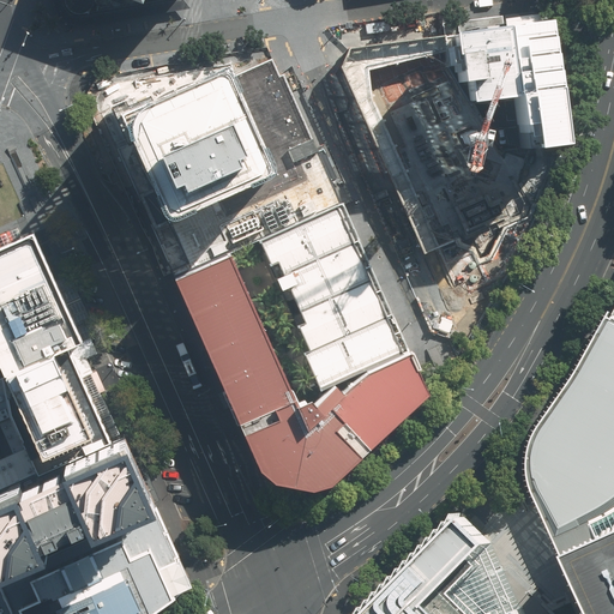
[(503,19),(505,29),(545,23),(549,23),(548,13),(503,19)]
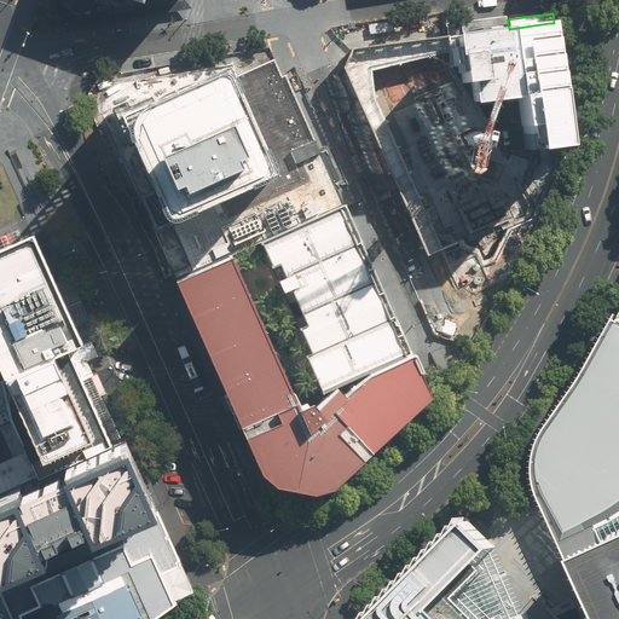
[(491,32),(509,29),(507,19),(507,16),(490,18),(461,22),(462,35),(480,33),(491,32)]
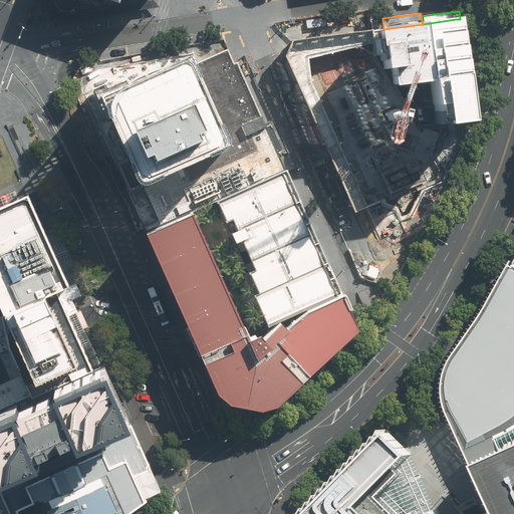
[(469,108),(456,19),(423,24),(430,80),(436,123),(468,119),(470,118),(469,108)]
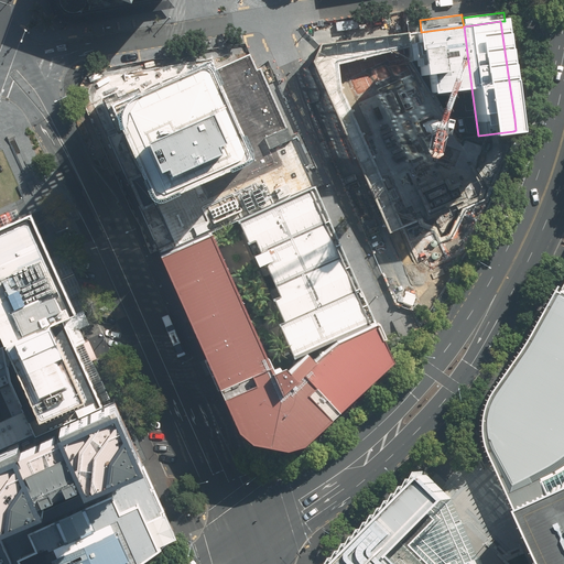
[(421,32),(414,33),(421,77),(427,76),(430,94),(433,93),(455,90),(472,88),(464,26),(447,29),(437,30),(421,32)]
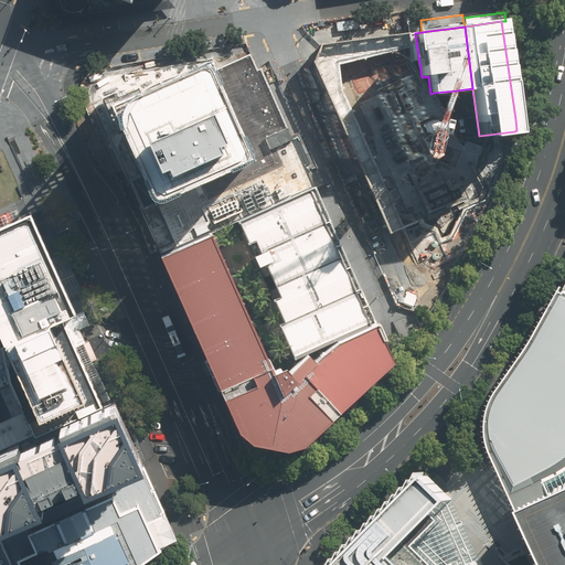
[(411,48),(408,33),(385,36),(356,41),(320,46),(313,63),(334,109),(371,189),(391,232),(402,226),(376,167),(342,87),(339,65),(387,53),(411,48)]
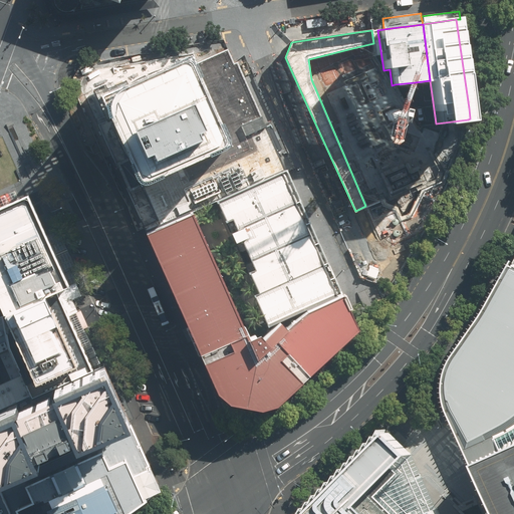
[(365,206),(355,211),(368,239),(375,253),(380,264),(381,267),(391,267),(395,259),(417,217),(443,166),(422,134),(372,59),(373,43),(352,48),(308,59),(311,79),(342,152),(365,206)]
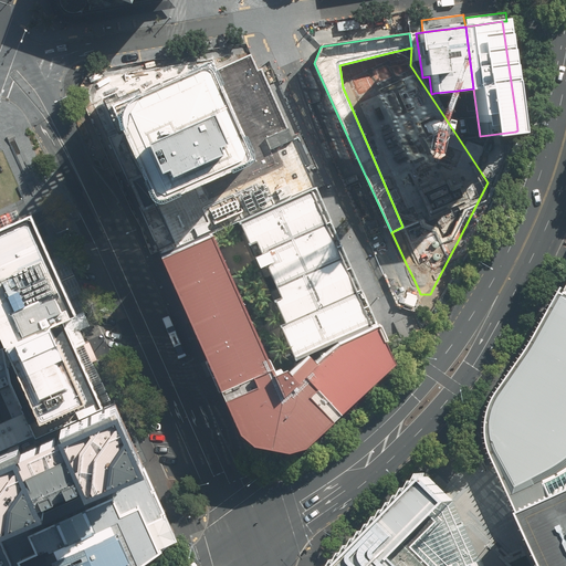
[(157,205),(177,250),(212,234),(240,222),(314,189),(262,69),(259,71),(251,55),(219,70),(215,60),(127,74),(117,77),(106,86),(97,98),(96,106),(107,137),(123,129),(144,173),(128,180),(143,211),(157,205)]
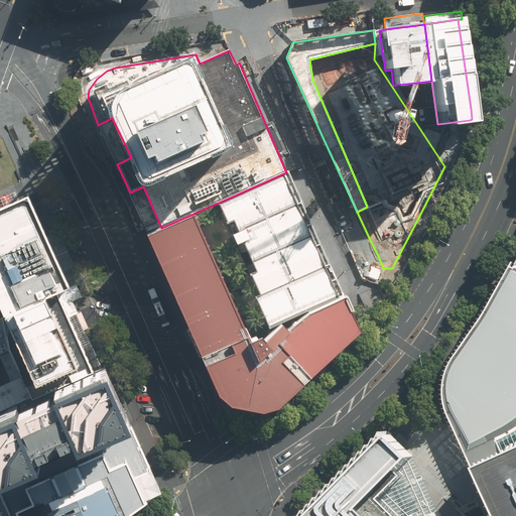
[(476,131),(471,129),(465,143),(471,145),(476,131)]
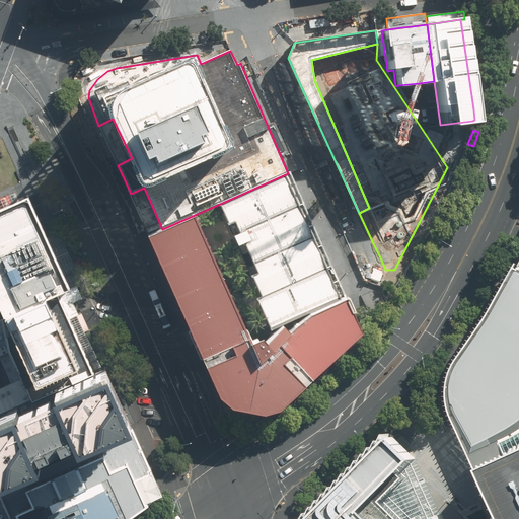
[(469,157),(464,154),(458,168),(463,170),(469,157)]
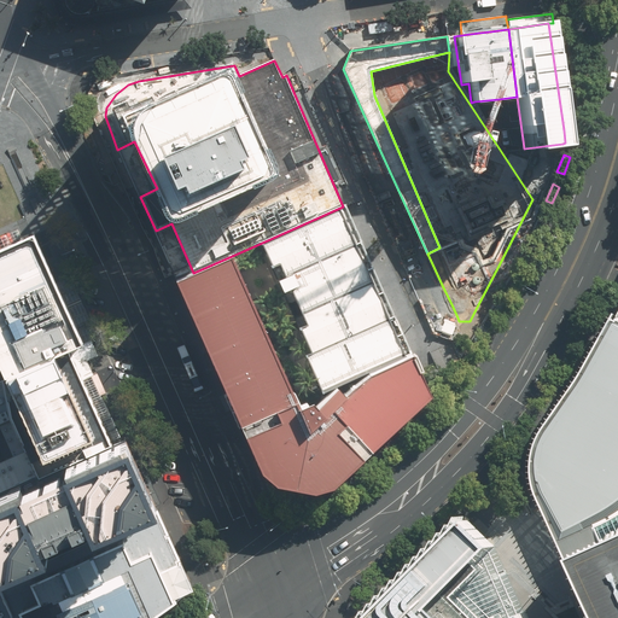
[(322,390),(404,353),(347,204),(343,207),(262,243),(283,292),(291,289),(307,324),(299,326),(312,354),(307,356),(322,390)]
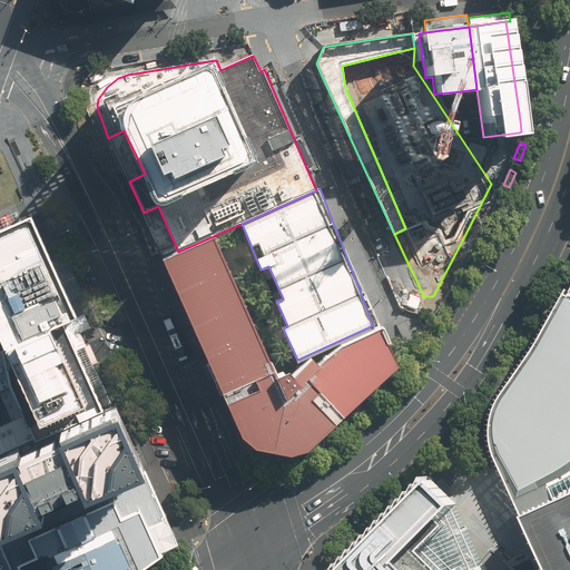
[(0,349),(77,316),(31,216),(0,231),(0,349)]
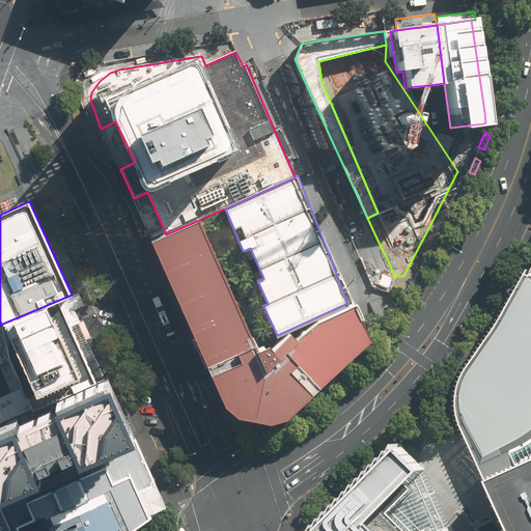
[(155,240),(226,404),(239,414),(269,421),(287,416),(370,340),(353,304),(313,322),(297,338),(289,331),(274,348),(270,342),(255,347),(199,220),(166,234),(155,240)]
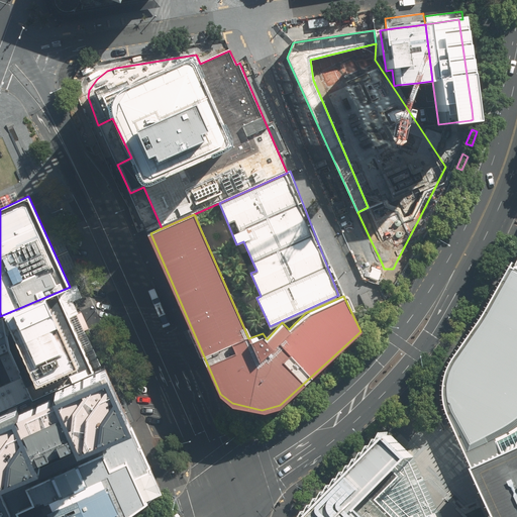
[(515,244),(510,241),(503,254),(508,256),(515,244)]
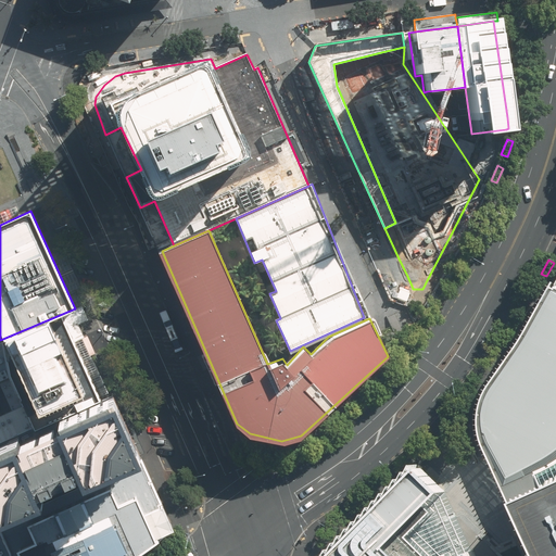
[(454,272),(449,268),(441,281),(446,285),(454,272)]
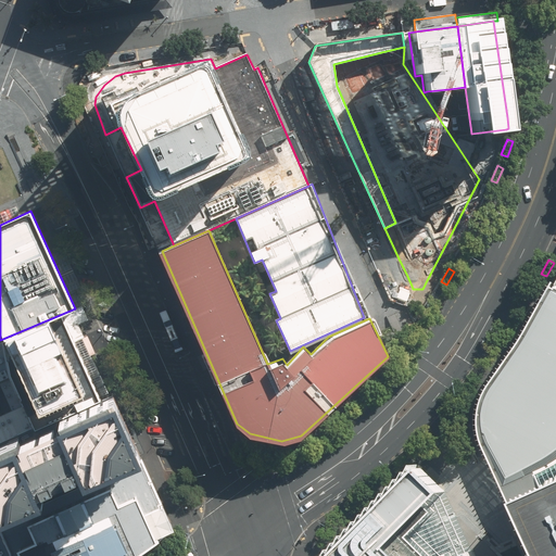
[(479,432),(481,440),(505,494),(509,505),(515,502),(539,555),(555,555),(555,288),(553,287),(527,330),(521,341),(492,382),(488,389),(483,400),(480,409),(479,417),(479,426),(479,432)]
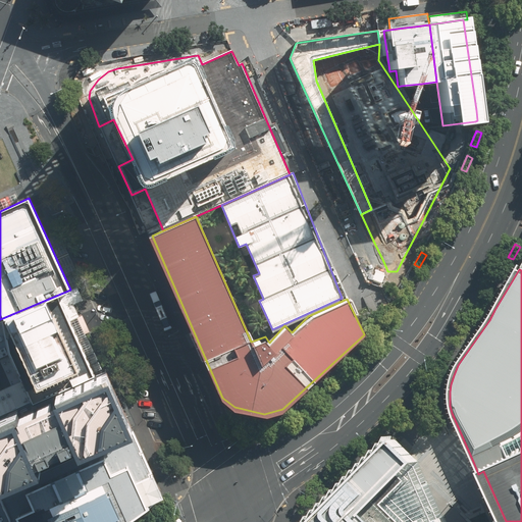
[(412,278),(407,276),(400,289),(404,292),(412,278)]
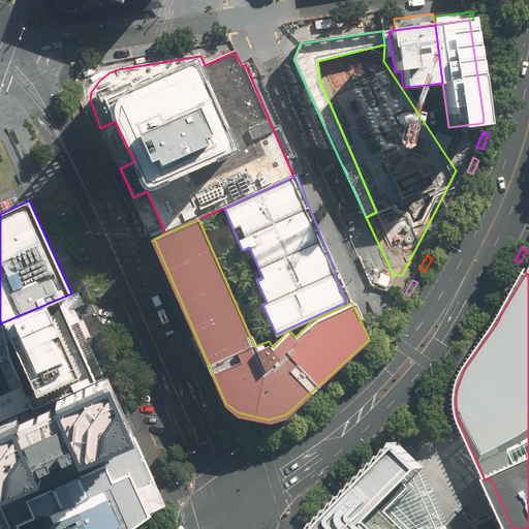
[(511,283),(506,280),(499,293),(504,297),(511,283)]
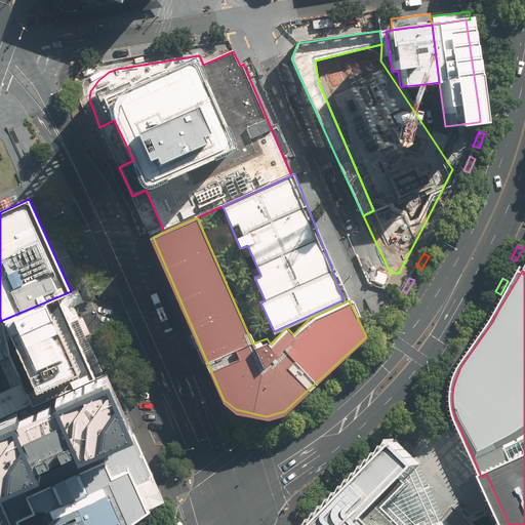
[(28,389),(34,404),(108,374),(71,291),(0,321),(0,325),(1,329),(4,335),(7,342),(10,349),(16,363),(22,375),(28,389)]
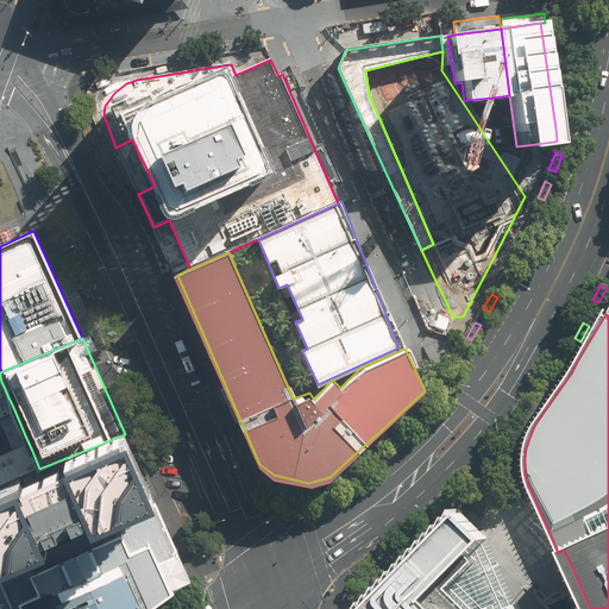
[(0,485),(16,479),(20,477),(39,469),(32,451),(25,435),(19,421),(12,405),(8,397),(5,389),(1,382),(0,377),(0,485)]
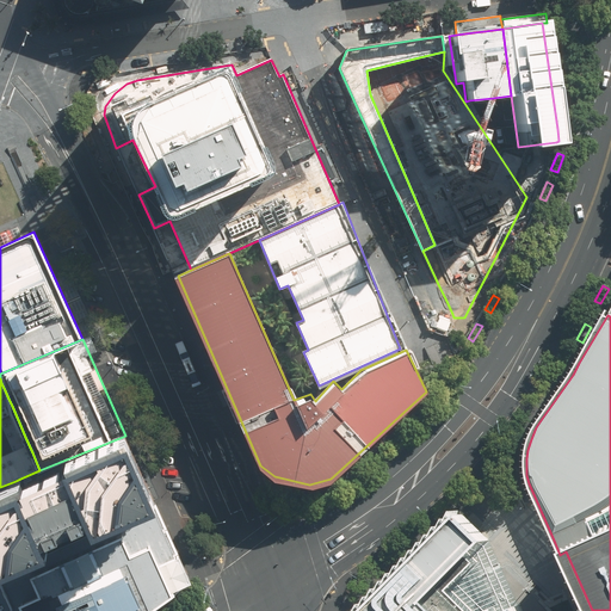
[(0,569),(154,500),(125,436),(39,470),(20,479),(16,481),(0,487),(0,569)]
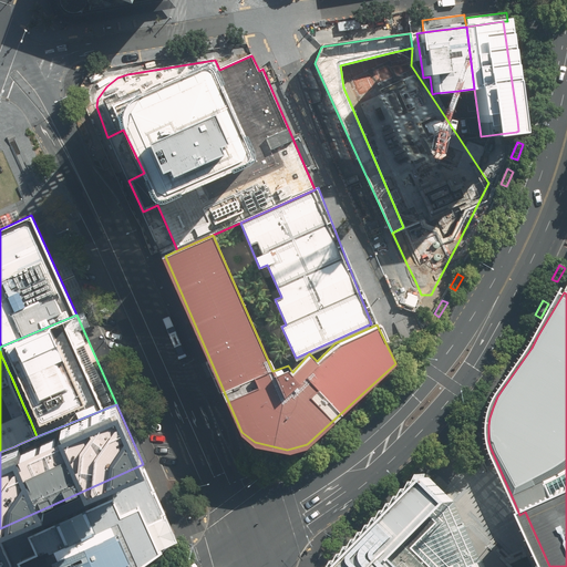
[(0,562),(1,564),(2,566),(133,566),(153,554),(172,540),(141,467),(0,534),(0,562)]
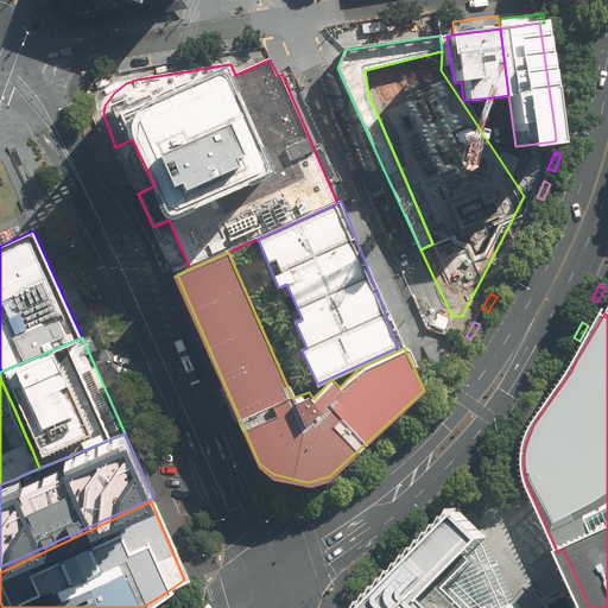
[(520,607),(518,602),(506,607),(496,607),(495,603),(486,607),(473,607),(451,584),(475,558),(472,555),(488,537),(463,512),(462,511),(461,513),(457,511),(454,518),(451,517),(445,526),(443,525),(437,534),(436,531),(431,542),(428,539),(423,549),(420,546),(416,557),(412,555),(407,564),(405,562),(400,571),(398,569),(393,580),(391,577),(385,587),(382,584),(378,595),(375,593),(371,602),(367,600),(362,607),(361,607),(360,607),(359,607),(520,607)]
